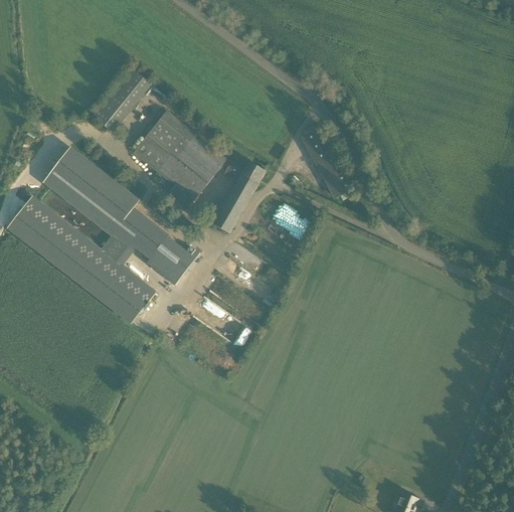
[(150,83),(130,67),(92,116),(112,132),(150,83)]
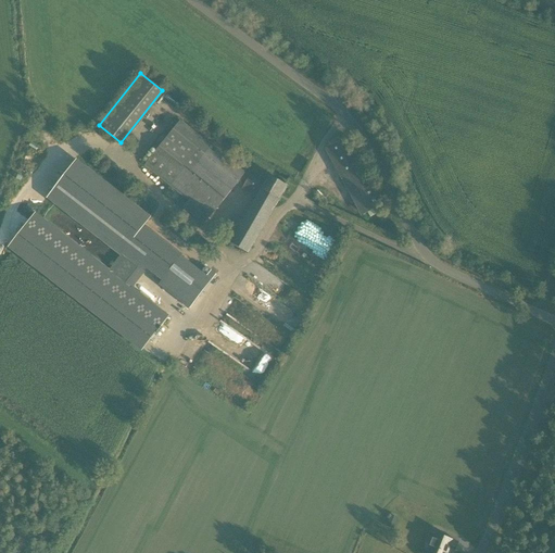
[(212,211),(237,179),(242,183),(240,187),(255,195),(241,218),(235,215),(222,237),(247,251),(286,183),(268,173),(262,181),(244,170),(179,117),(143,163),(187,198),(181,205),(203,222),(212,211)]
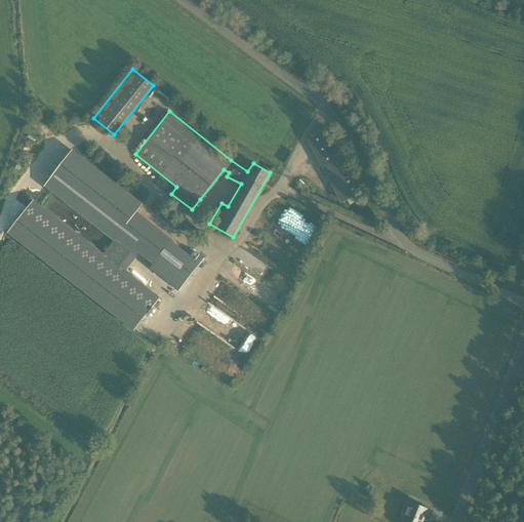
[(6,232),(131,329),(158,295),(125,269),(137,253),(150,264),(148,267),(177,289),(203,256),(198,252),(194,257),(170,240),(172,238),(136,210),(142,202),(71,148),(42,186),(111,240),(103,251),(32,198),(6,232)]
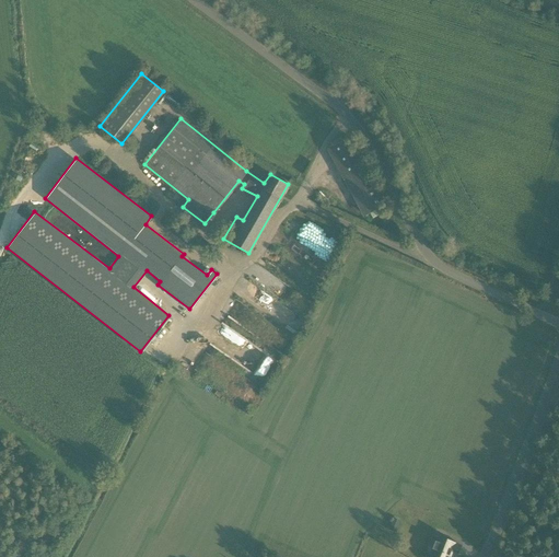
[(395,531),(400,519),(392,515),(387,528),(395,531)]
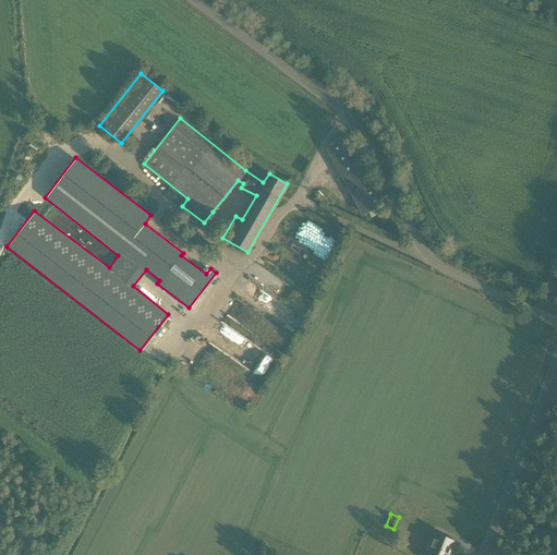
[(430,544),(426,554),(430,554),(446,554),(449,547),(456,550),(458,541),(428,530),(424,542),(430,544)]
